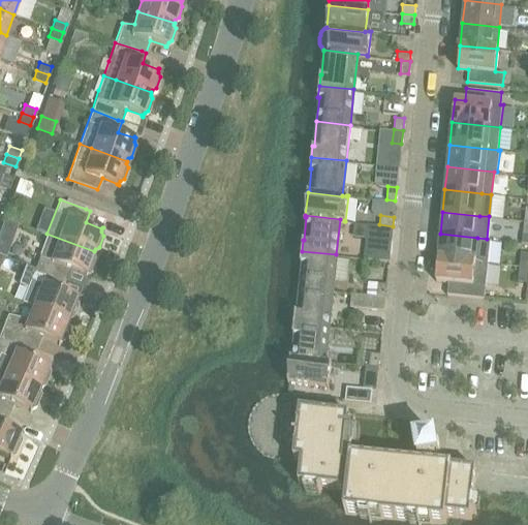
[(392,239),(393,226),(379,224),(367,223),(365,237),(392,239)]
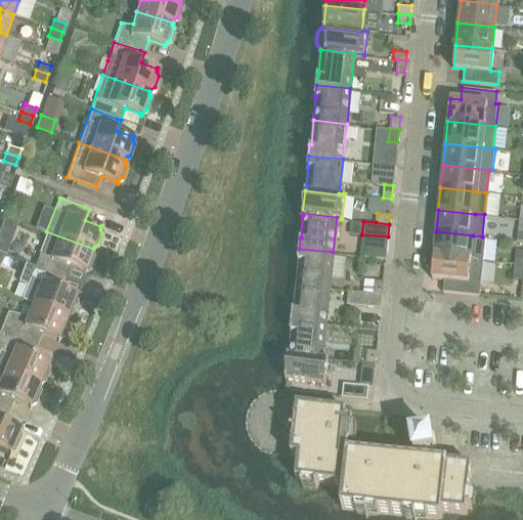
[(5,254),(13,231),(0,225),(0,252),(1,252),(5,254)]
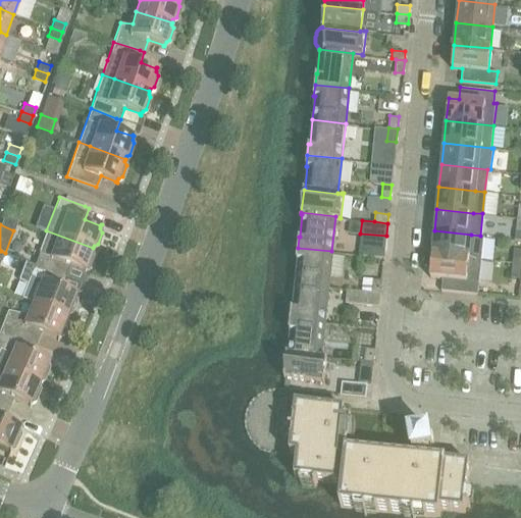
[(63,275),(68,264),(84,270),(83,271),(85,271),(86,267),(90,266),(94,254),(92,250),(93,248),(46,230),(34,264),(63,275)]
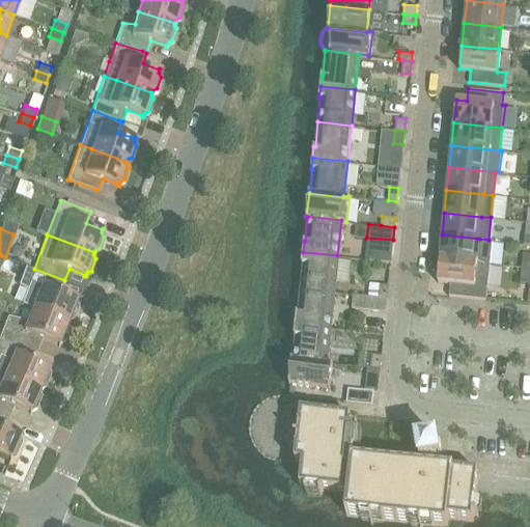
[(442,234),(440,257),(489,262),(492,240),(489,240),(479,239),(442,234)]
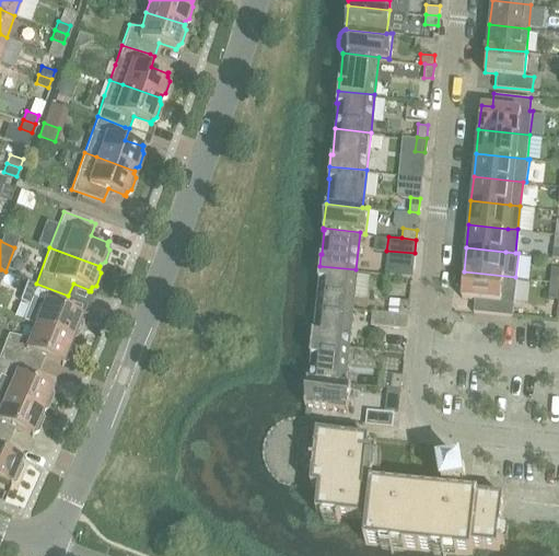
[(319,278),(316,303),(352,308),(356,269),(319,266),(318,278),(319,278)]
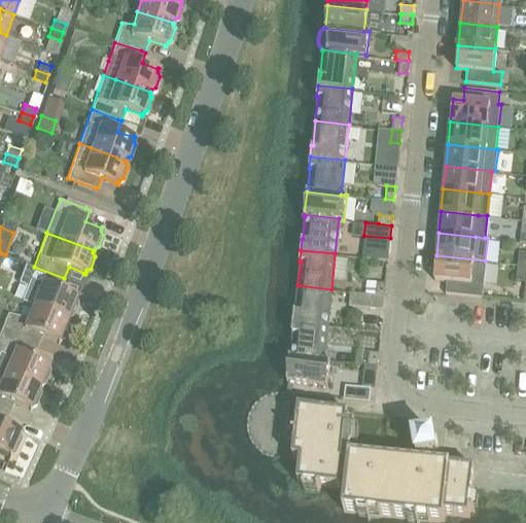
[(525,250),(518,250),(517,264),(525,265),(525,250)]
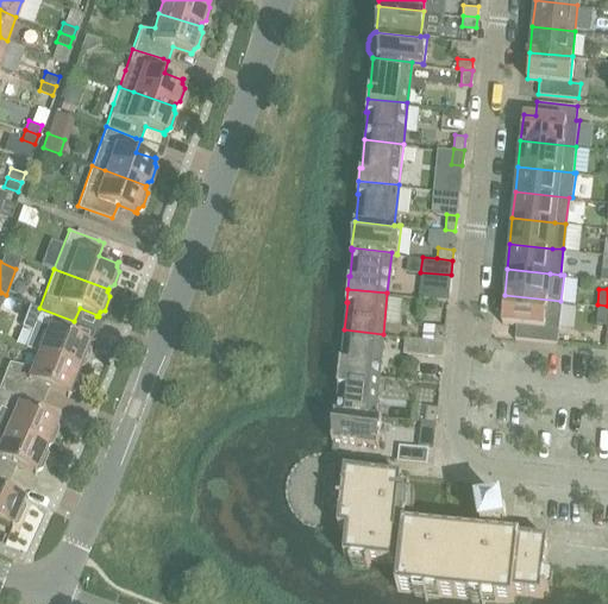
[(561,301),(505,295),(501,321),(513,323),(512,337),(557,341),(561,301)]
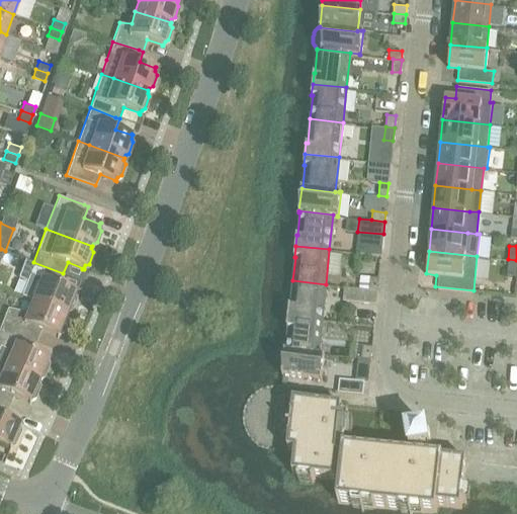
[(32,297),(31,300),(67,313),(67,311),(71,310),(76,297),(74,293),(76,290),(75,289),(74,290),(59,284),(63,273),(60,272),(33,262),(24,258),(17,275),(25,280),(20,293),(32,297)]
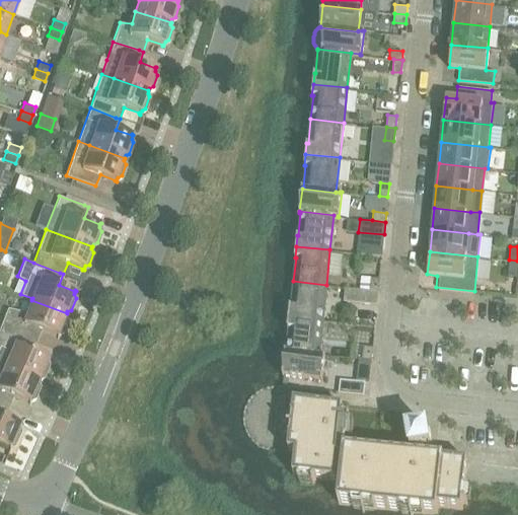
[(517,270),(517,261),(509,260),(508,275),(517,276),(517,270)]
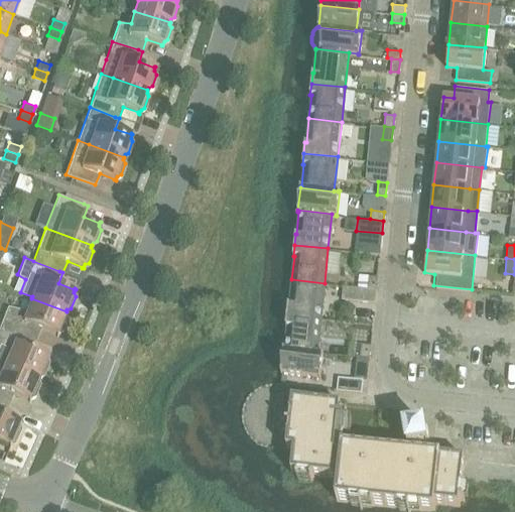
[(368,275),(367,287),(376,288),(377,276),(368,275)]
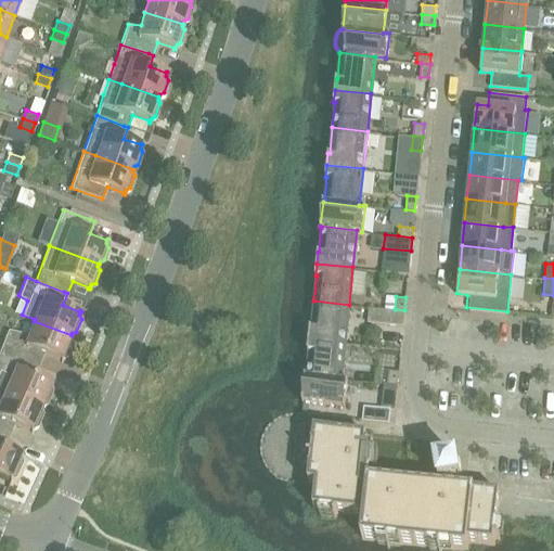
[(345,343),(349,305),(313,300),(311,327),(310,327),(308,338),(345,343)]
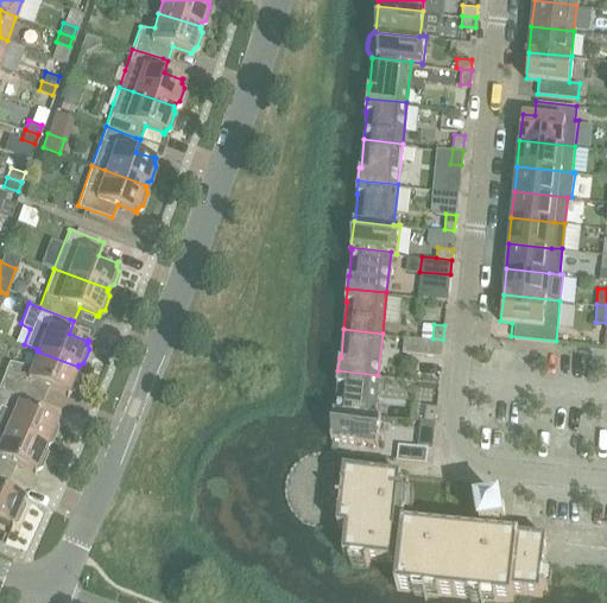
[(441,355),(443,340),(432,338),(404,336),(402,350),(441,355)]
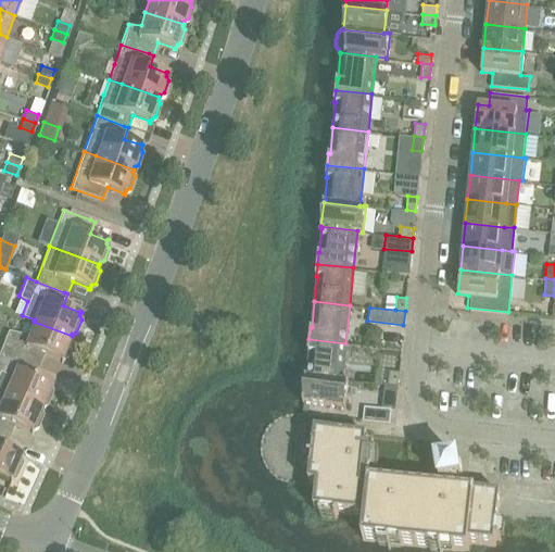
[(0,348),(35,363),(39,364),(45,353),(61,360),(60,361),(61,361),(63,356),(67,355),(72,342),(71,339),(72,336),(34,322),(29,335),(8,329),(0,348)]
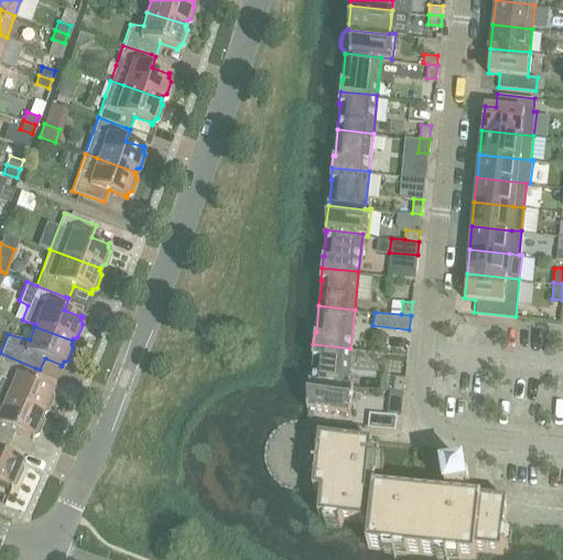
[(310,380),(310,381),(347,386),(347,385),(350,348),(313,344),(312,356),(313,356),(311,380),(310,380)]
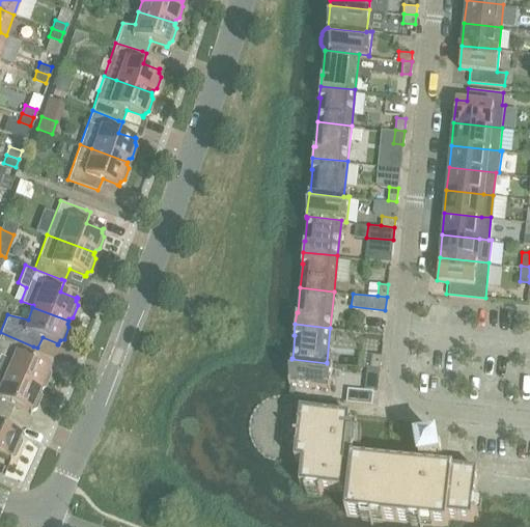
[(33,347),(0,332),(0,370),(39,389),(40,387),(45,385),(50,373),(48,369),(50,365),(49,365),(48,366),(33,359),(37,348),(33,347)]
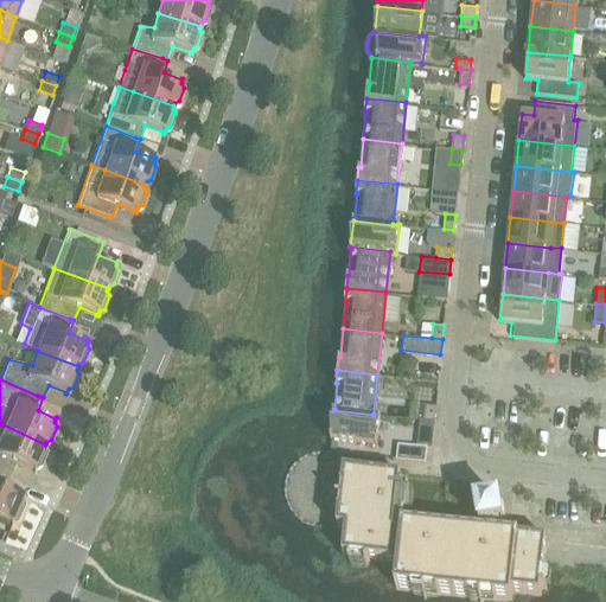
[(425,403),(423,418),(434,420),(435,404),(425,403)]
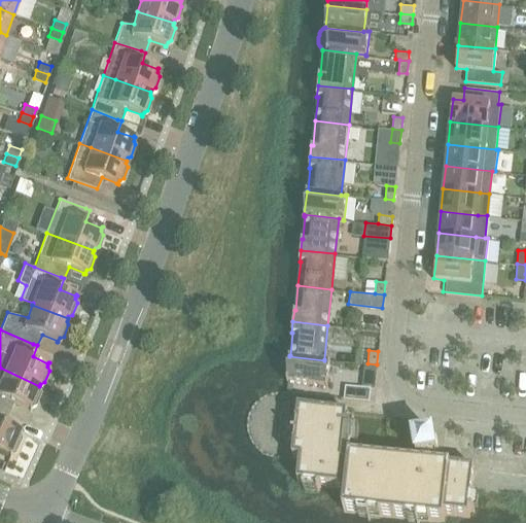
[(328,360),(324,359),(324,360),(289,356),(286,381),(288,381),(288,380),(294,381),(294,382),(309,383),(309,382),(325,384),(325,385),(326,385),(329,359),(328,359),(328,360)]
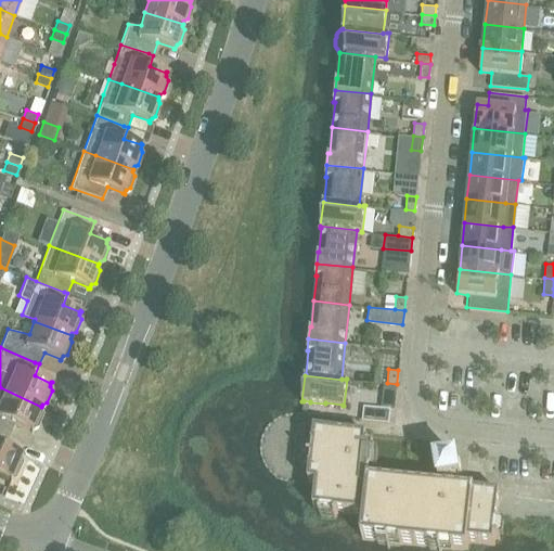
[(0,430),(5,433),(9,434),(14,423),(30,430),(30,431),(31,431),(33,427),(37,425),(42,413),(40,409),(41,407),(0,387),(0,430)]
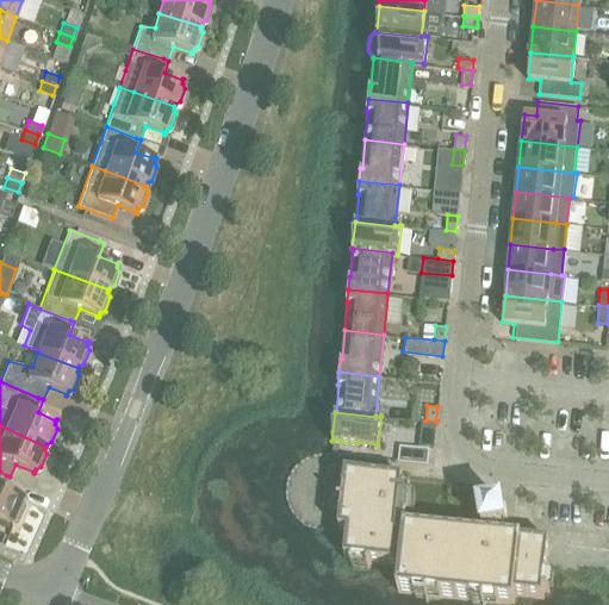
[(427,462),(429,448),(429,447),(399,444),(397,460),(427,462)]
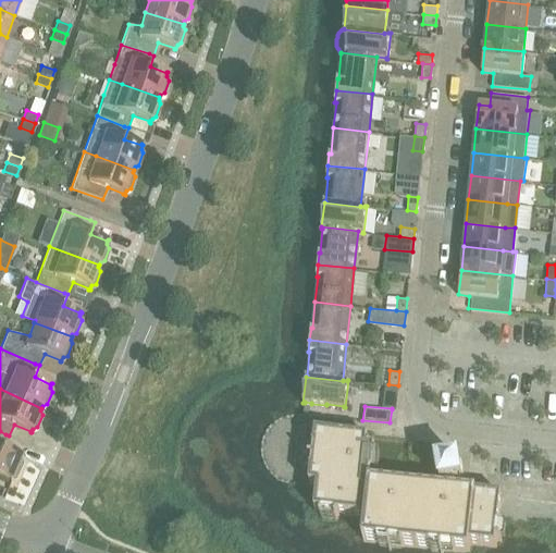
[(471,490),(464,489),(462,489),(462,488),(371,478),(374,444),(366,443),(367,434),(314,429),(309,483),(317,483),(314,510),(320,511),(320,515),(322,515),(322,511),(335,512),(335,517),(336,517),(337,512),(365,515),(362,538),(388,541),(388,547),(390,547),(391,541),(441,547),(440,552),(442,552),(442,547),(469,550),(469,542),(495,544),(496,539),(501,539),(501,537),(496,537),(497,524),(502,524),(503,523),(497,521),(501,493),(476,490),(471,489),(471,490)]
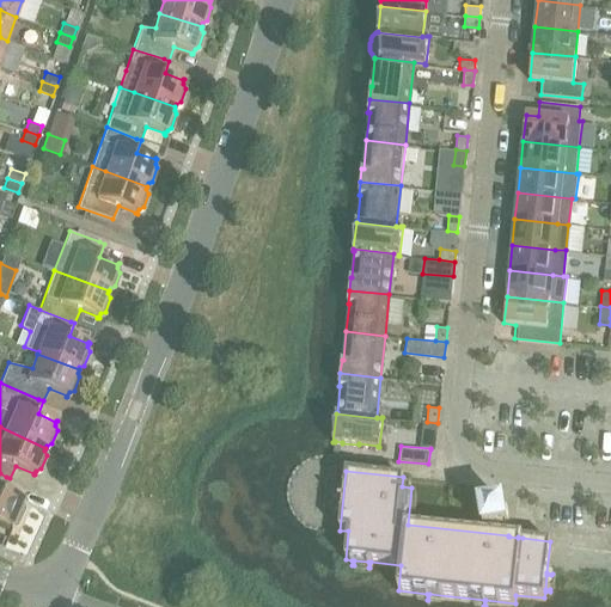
[(10,478),(6,477),(0,473),(0,521),(11,526),(10,527),(11,527),(13,522),(18,521),(24,508),(22,503),(24,498),(23,498),(5,491),(10,478)]
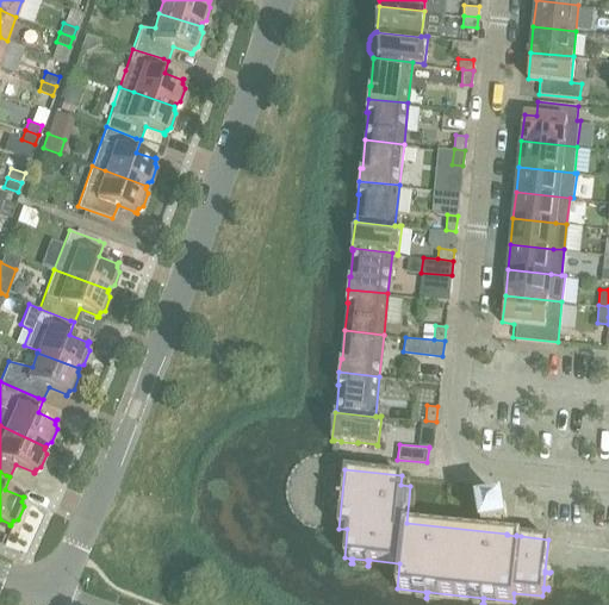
[(482,526),(505,523),(502,499),(478,503),(482,526)]
